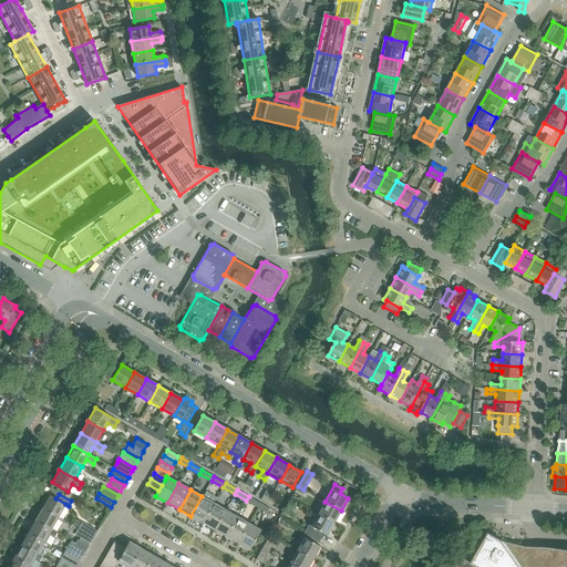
[(50,495),(42,508),(58,517),(65,504),(55,498),(50,495)]
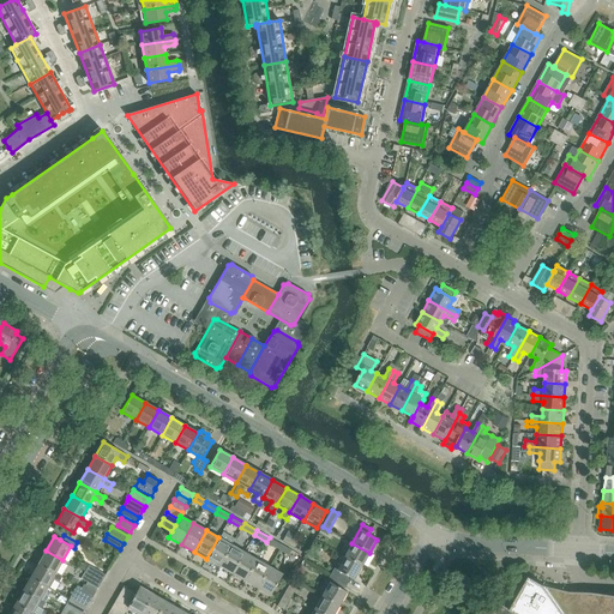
[(206,559),(220,566),(232,546),(218,537),(206,559)]
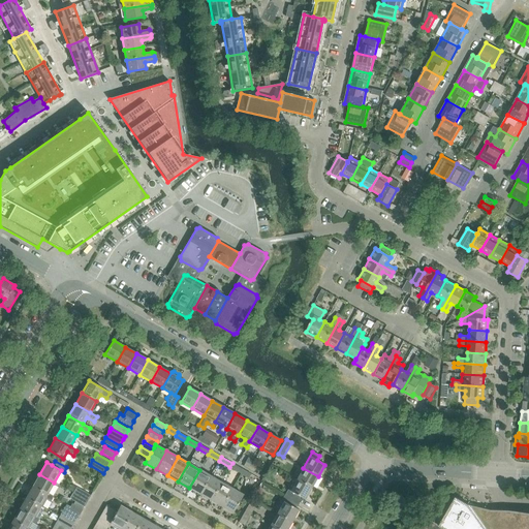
[(229,467),(241,473),(243,469),(232,463),(229,467)]
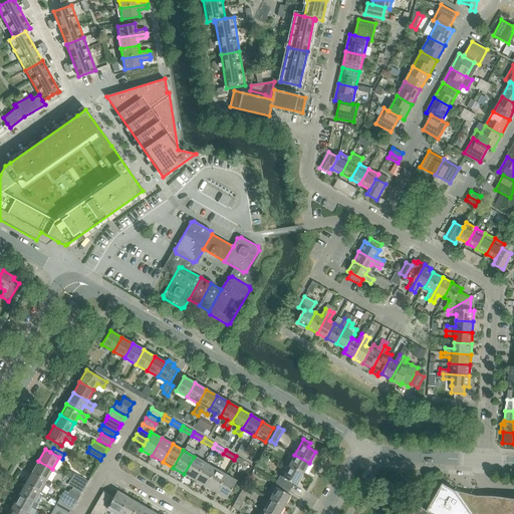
[(309,463),(294,455),(288,466),(302,474),(309,463)]
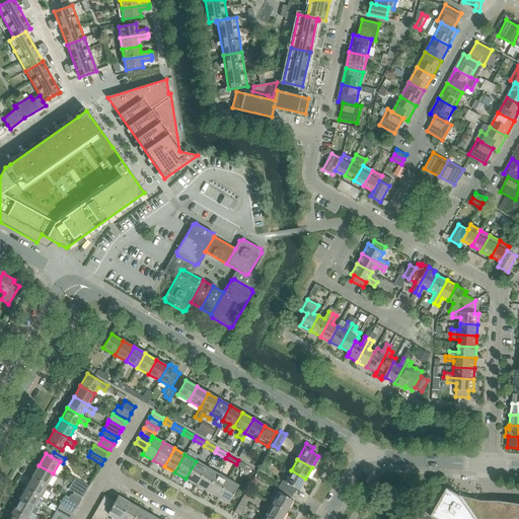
[(236,464),(244,469),(247,465),(238,460),(236,464)]
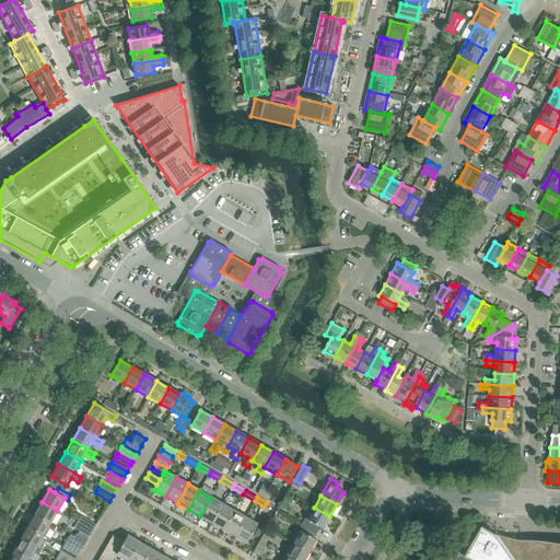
[(211,498),(200,516),(211,523),(222,504),(211,498)]
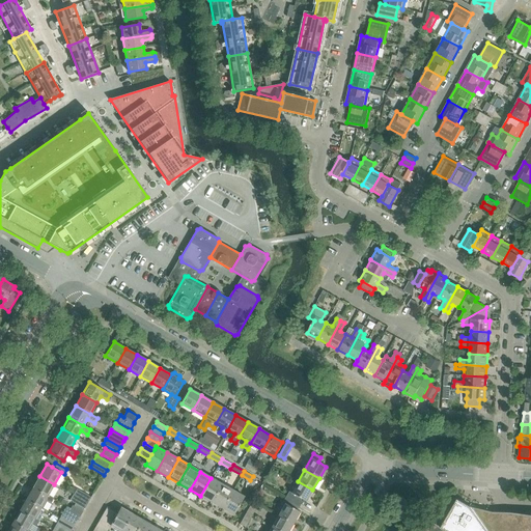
[(39,476),(33,487),(48,496),(54,484),(39,476)]
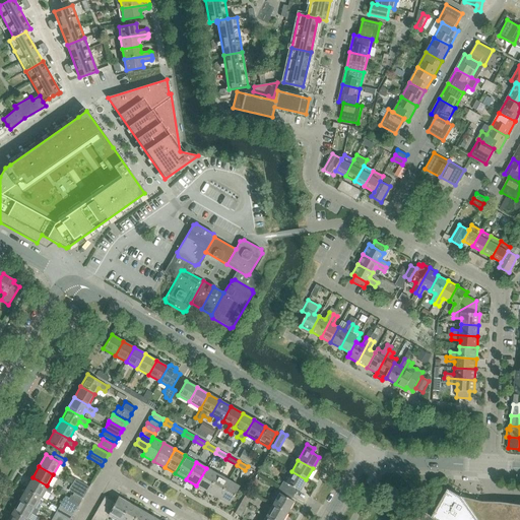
[(196,485),(207,492),(217,474),(206,468),(196,485)]
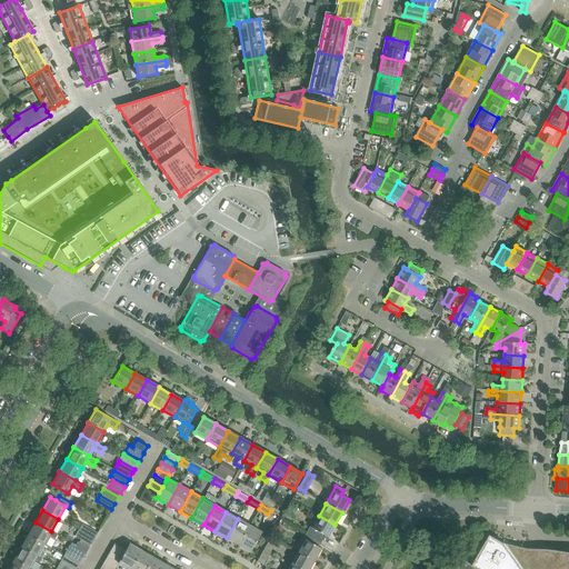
[(319,516),(311,528),(325,536),(328,538),(335,525),(319,516)]
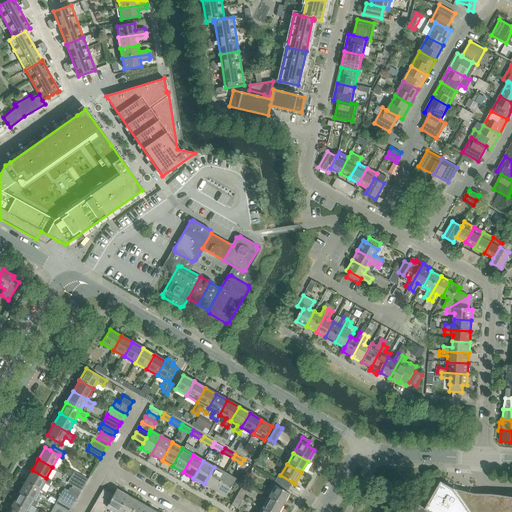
[(225,473),(214,467),(204,484),(214,490),(225,473)]
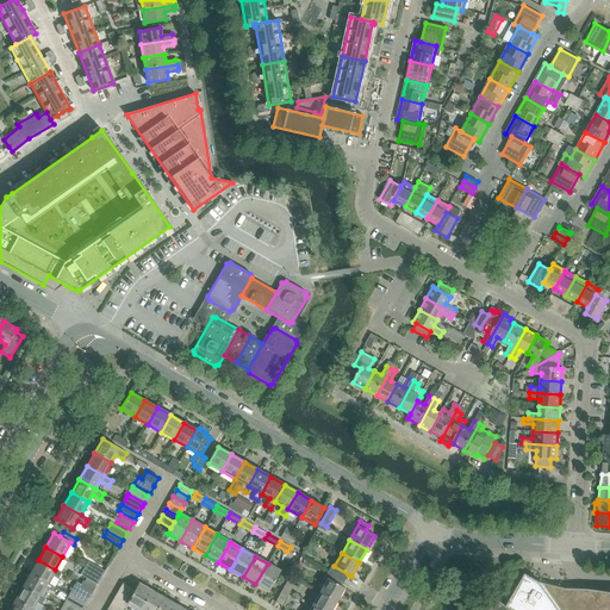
[(38,560),(30,573),(48,583),(55,570),(38,560)]
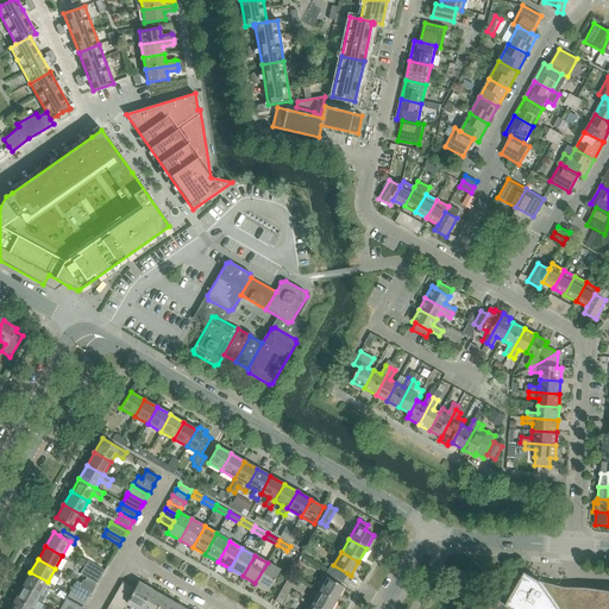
[(88,562),(85,567),(101,577),(105,571),(88,562)]
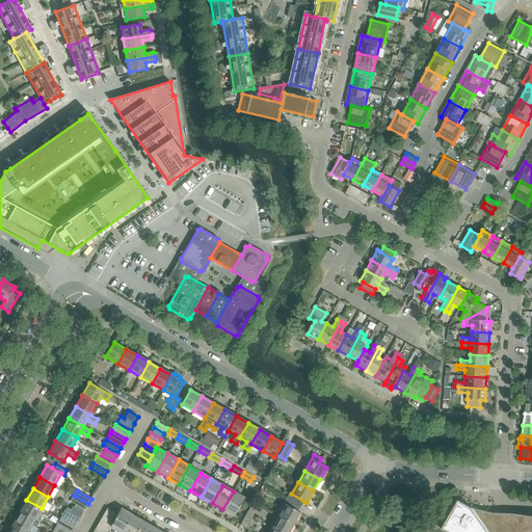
[(234,491),(222,509),(234,516),(244,498),(234,491)]
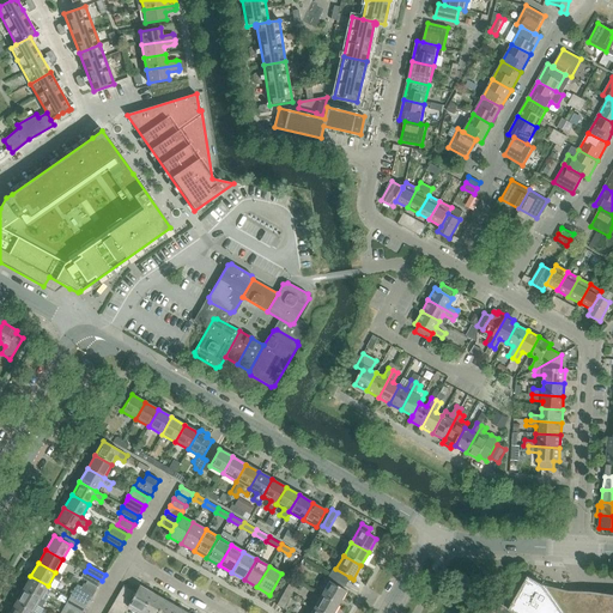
[(329,574),(346,583),(350,577),(335,569),(333,568),(329,574)]
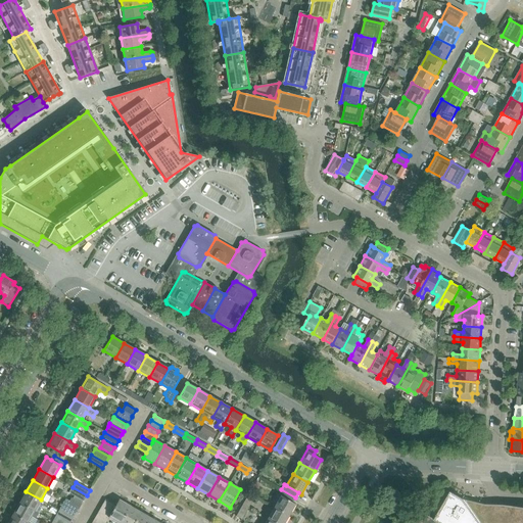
[(69,493),(83,502),(87,495),(73,487),(69,493)]
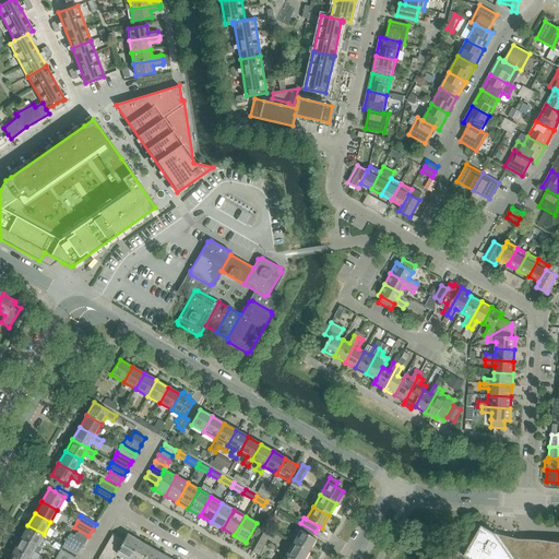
[(297,530),(299,531),(312,537),(316,532),(300,523),(297,530)]
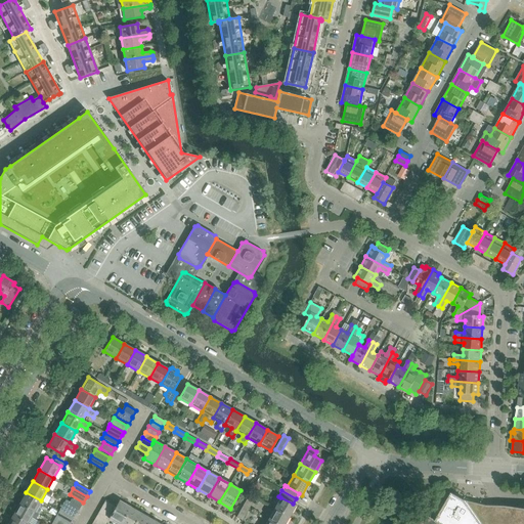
[(41,500),(26,492),(19,504),(34,512),(41,500)]
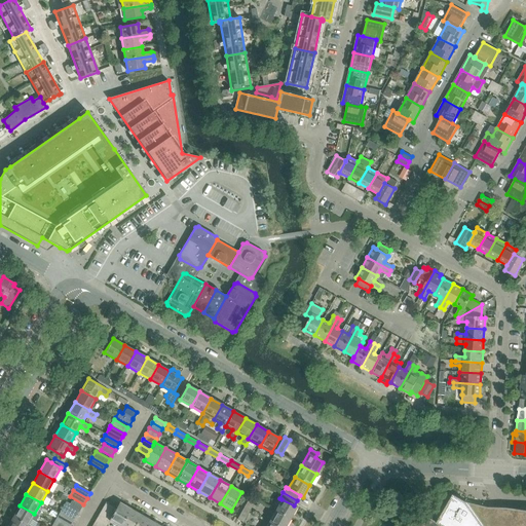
[(525,525),(525,510),(506,508),(488,508),(466,502),(453,494),(437,523),(427,517),(421,525),(525,525)]
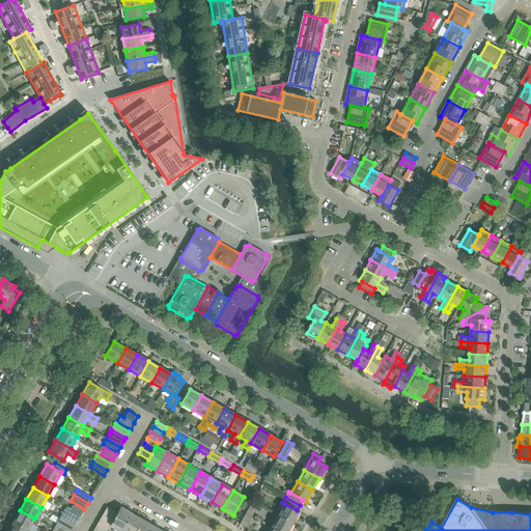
[(284,504),(278,515),(292,524),(300,512),(297,510),(284,504)]
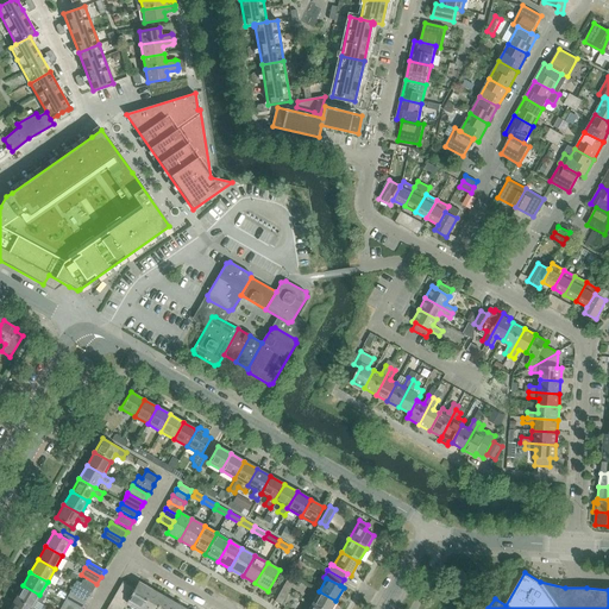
[(79,586),(92,594),(95,586),(82,579),(79,586)]
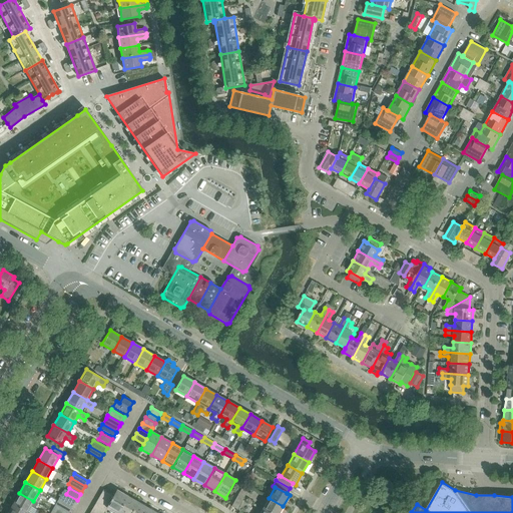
[(103,490),(100,495),(110,501),(113,496),(103,490)]
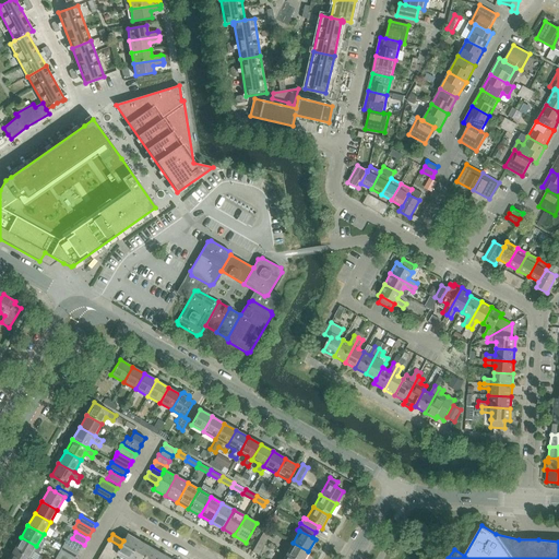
[(116,554),(125,558),(128,558),(139,542),(127,534),(123,540),(120,546),(117,552),(116,554)]
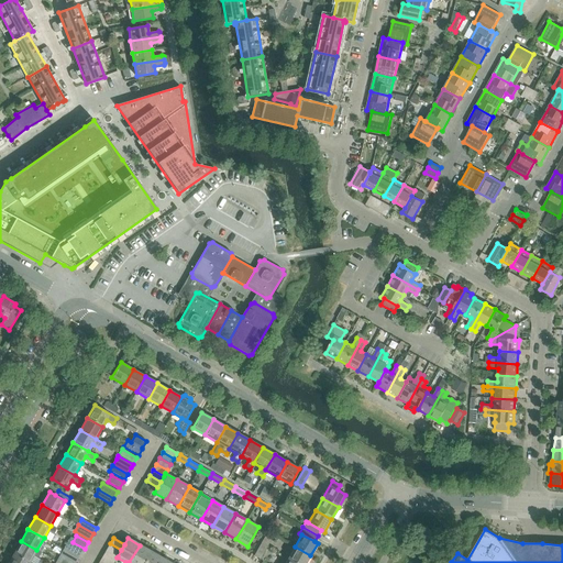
[(21,541),(14,553),(30,562),(36,550),(21,541)]
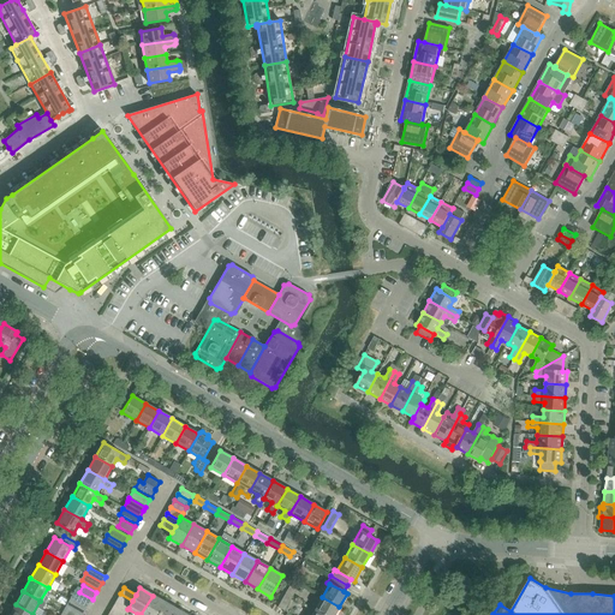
[(293,595),(287,591),(278,607),(285,611),(293,595)]
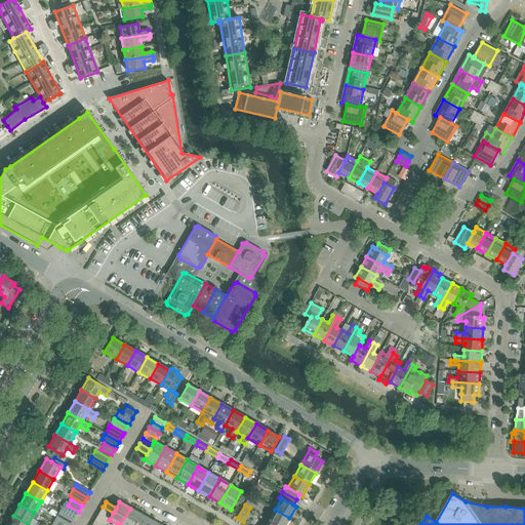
[(63,507),(59,513),(74,520),(77,515),(63,507)]
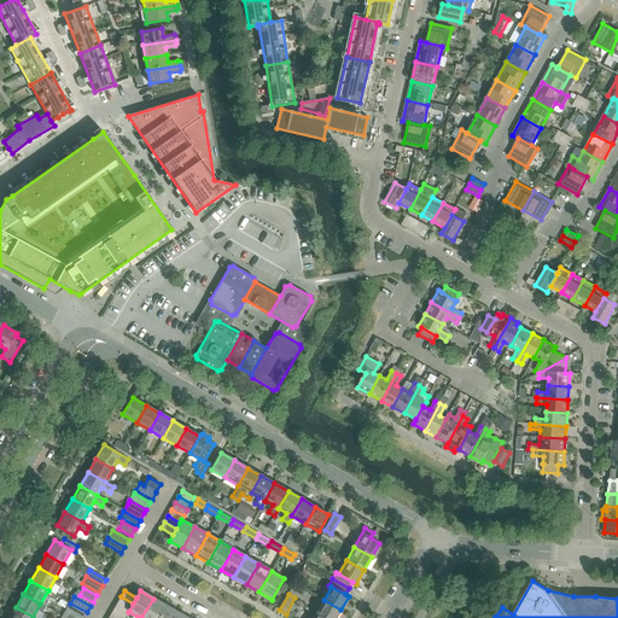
[(121,596),(117,604),(129,611),(133,604),(121,596)]
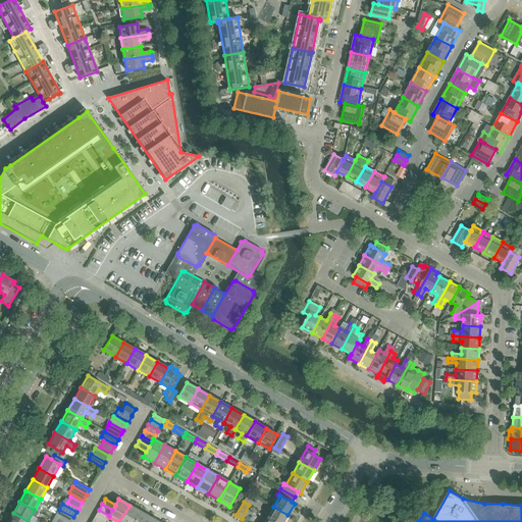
[(134,521),(141,512),(129,506),(119,521),(134,521)]
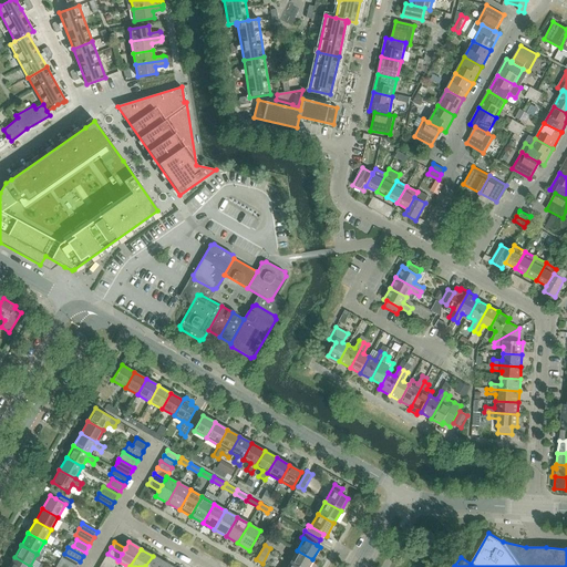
[(297,550),(290,563),(297,566),(308,566),(312,559),(297,550)]
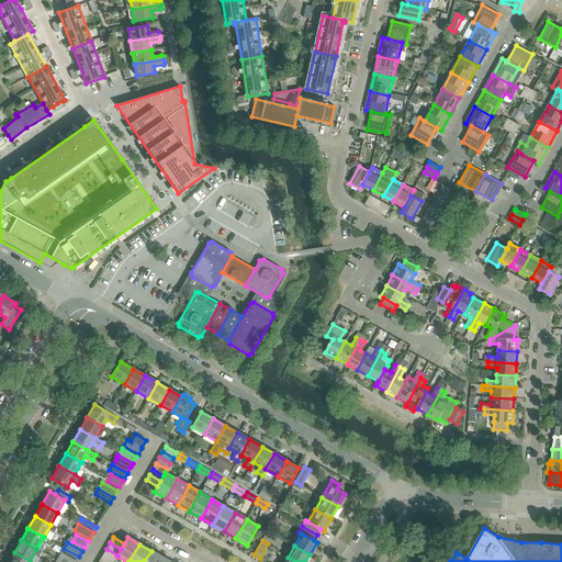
[(60,554),(72,561),(76,561),(79,557),(64,549),(60,554)]
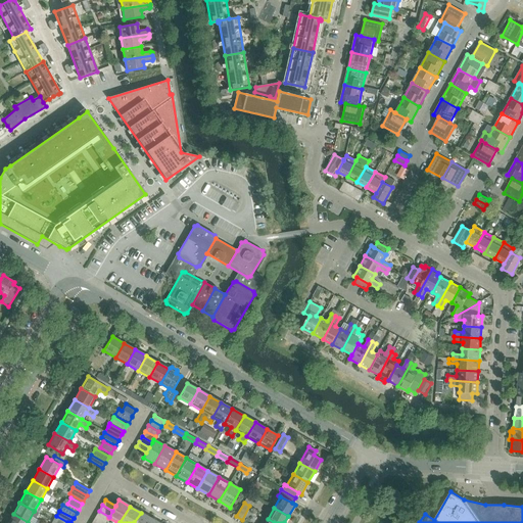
[(99,511),(96,516),(106,522),(108,518),(109,517),(99,511)]
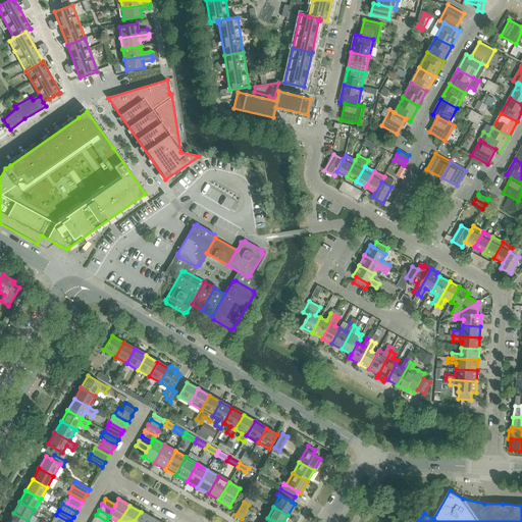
[(148,521),(151,518),(141,512),(134,521),(148,521)]
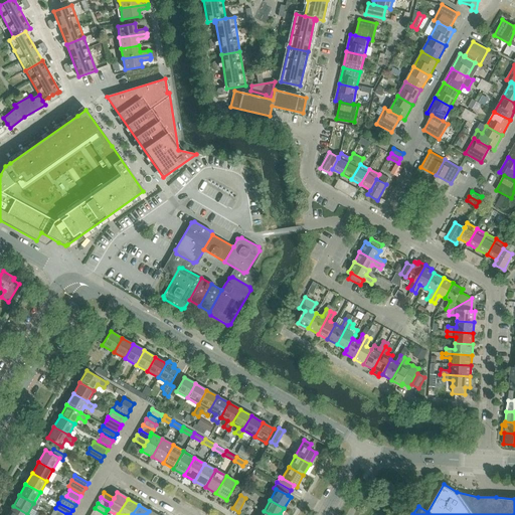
[(7,514),(26,514),(27,514),(13,506),(7,514)]
